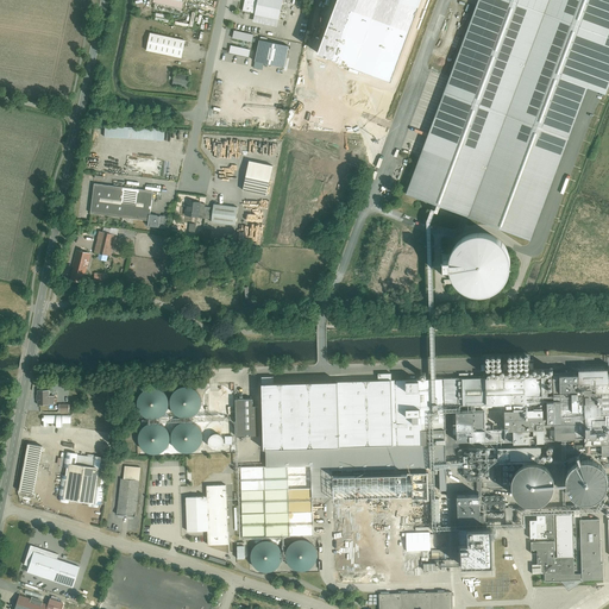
[(244,0),(242,11),(255,13),(252,22),(276,26),(282,0),(244,0)]
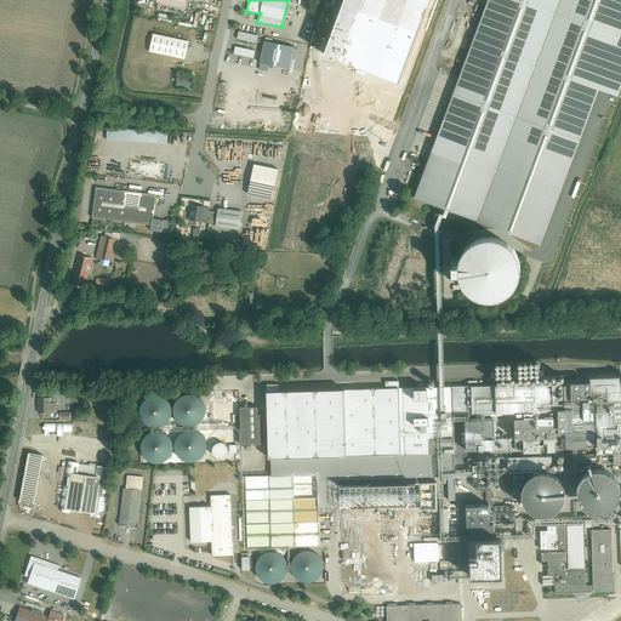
[(341,0),(320,55),(397,84),(427,0),(341,0)]
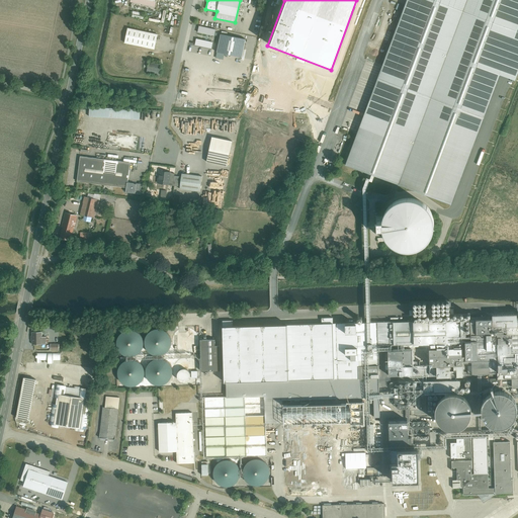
[(517,62),(517,0),(402,0),(340,162),(448,203),(498,73),(512,78),(517,62)]
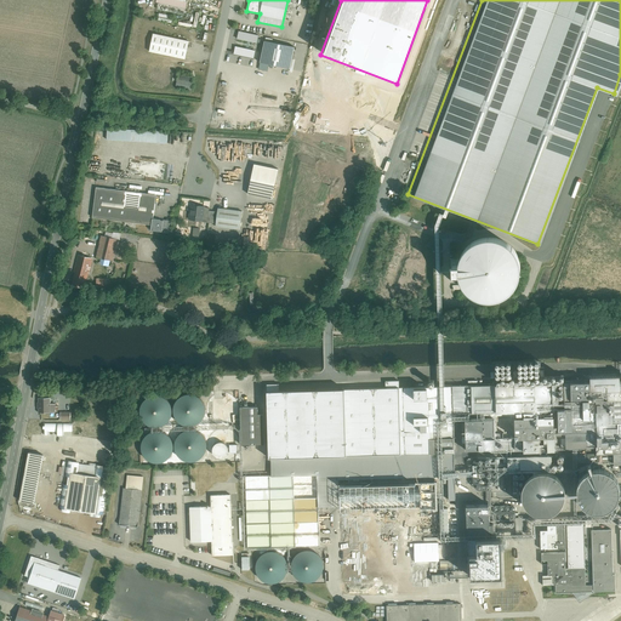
[(188,40),(153,32),(148,52),(184,61),(188,40)]
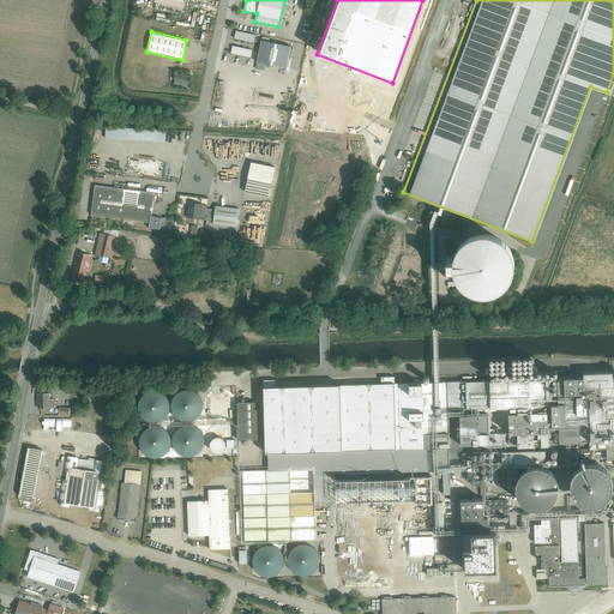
[(256,35),(235,31),(234,38),(253,43),(256,35)]
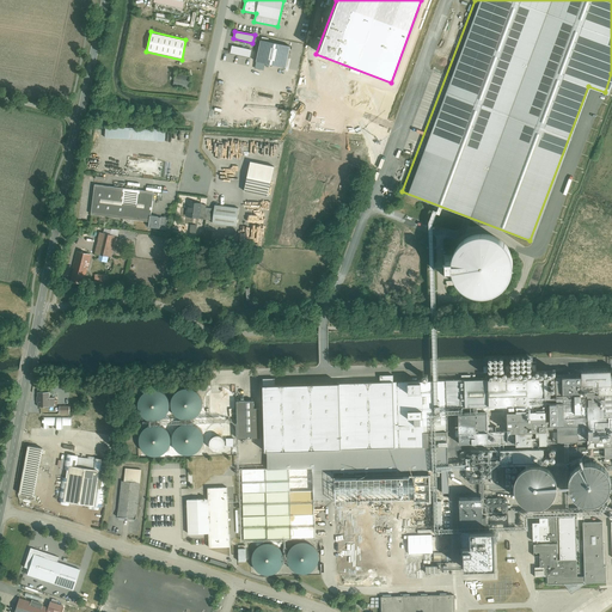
[(289,47),(261,41),(255,68),(263,71),(264,65),(285,69),(289,47)]
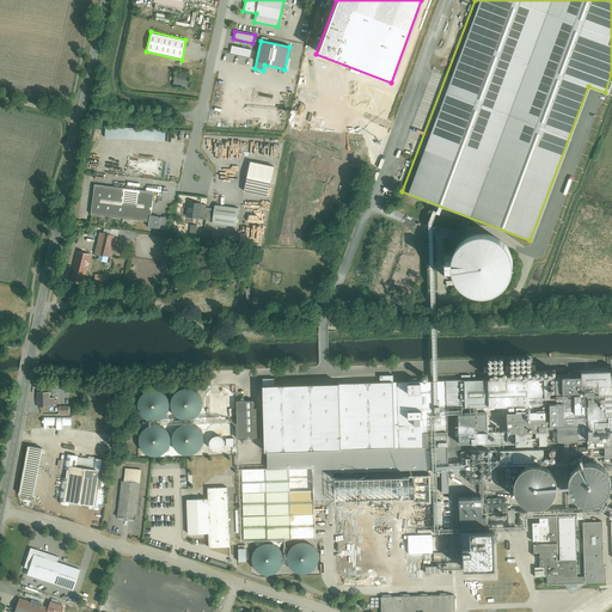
[(251,50),(232,47),(231,54),(249,57),(251,50)]
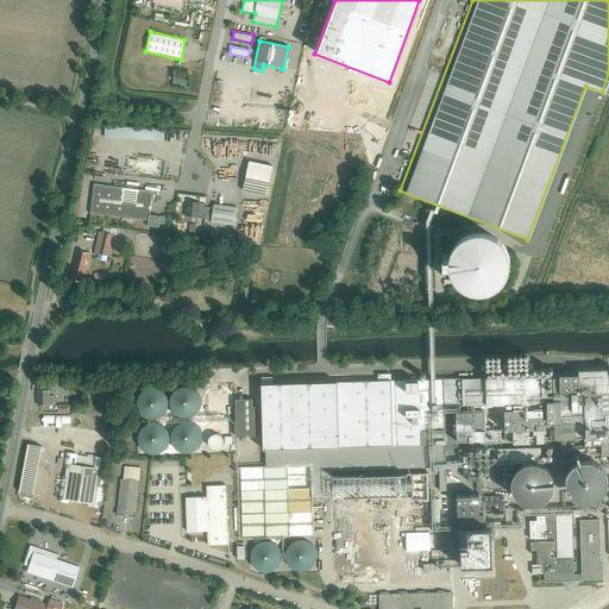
[(174,73),(170,86),(187,89),(190,76),(174,73)]
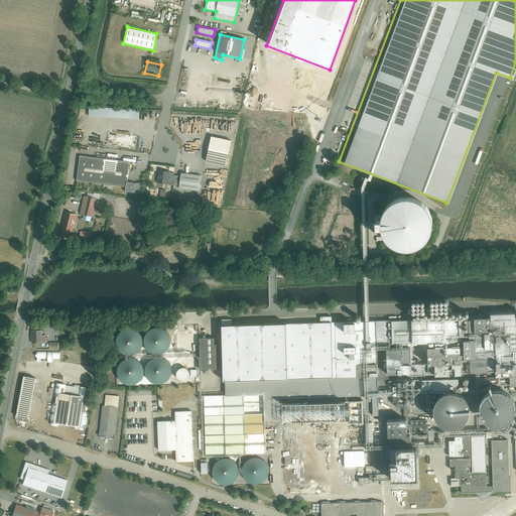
[(89,106),(89,117),(139,120),(140,109),(89,106)]
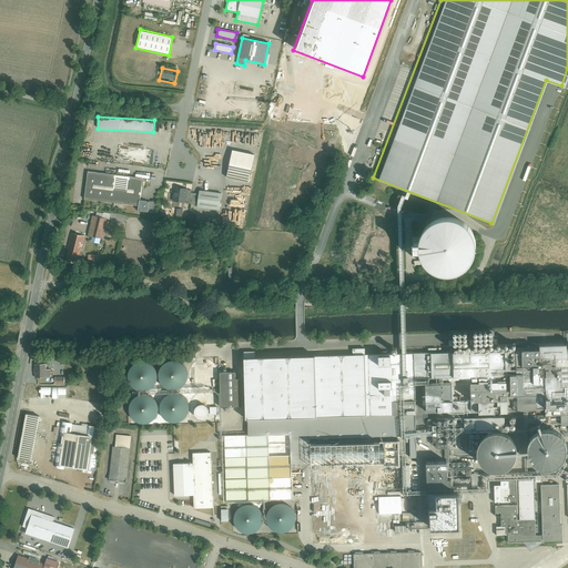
[(119,160),(150,164),(152,150),(121,145),(119,160)]
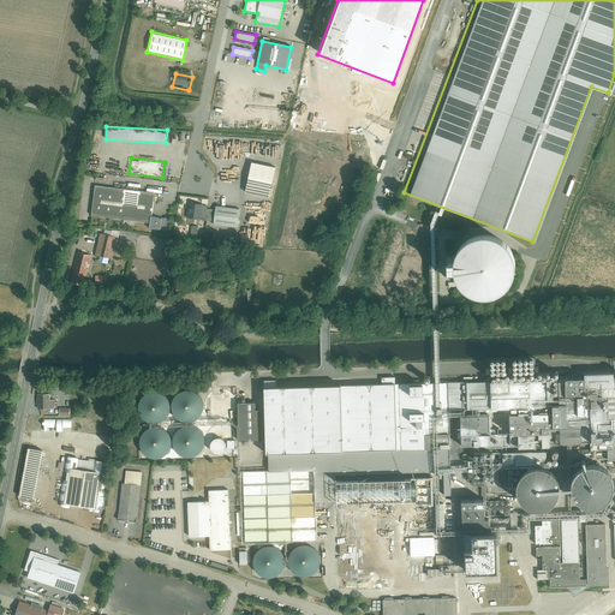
[(275,168),(251,163),(244,192),(268,198),(275,168)]
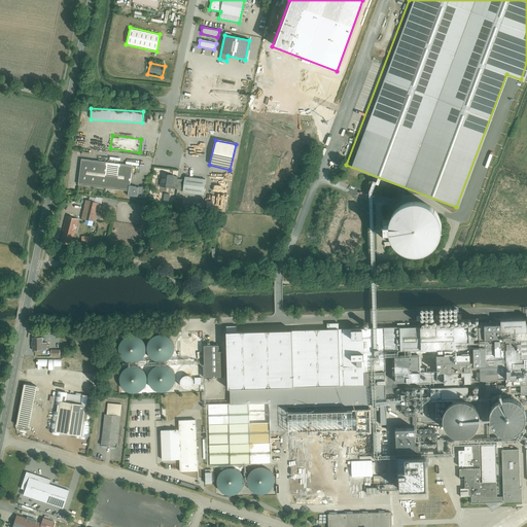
[(132,165),(81,159),(78,184),(129,191),(130,186),(132,165)]
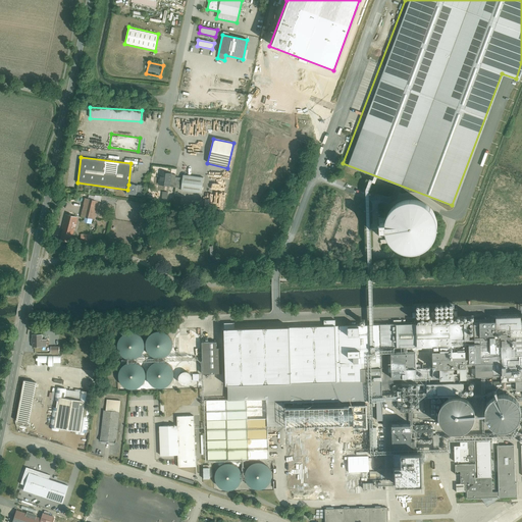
[(171,173),(159,171),(158,186),(169,187),(171,174),(171,173)]
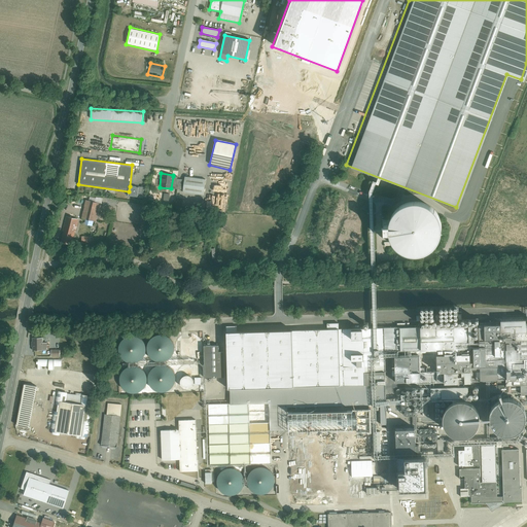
[(177,177),(173,176),(171,188),(183,190),(182,192),(203,195),(205,179),(184,177),(183,180),(176,179),(177,177)]
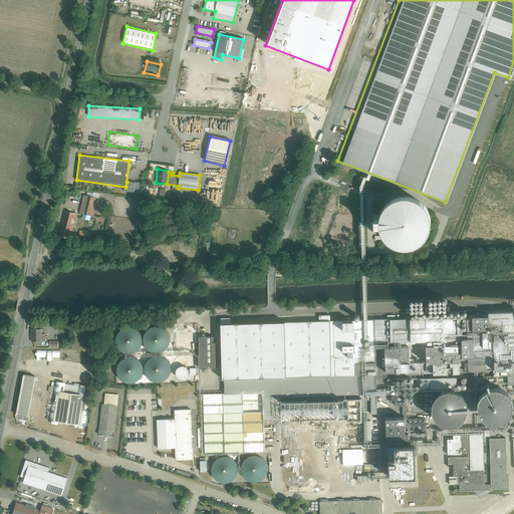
[(124,191),(140,193),(141,183),(126,182),(125,187),(124,191)]
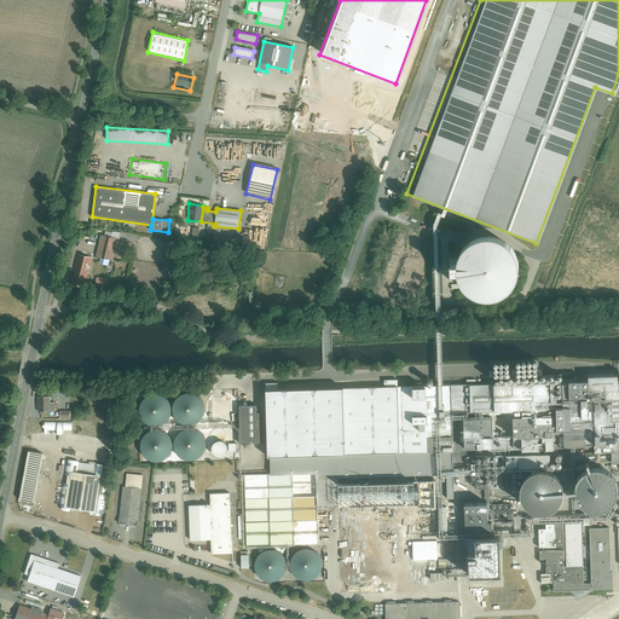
[(116,239),(100,236),(96,258),(110,261),(116,239)]
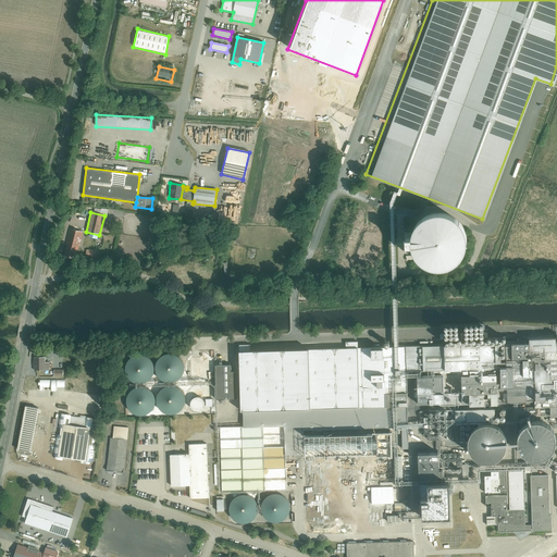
[(461,259),(467,250),(469,240),(467,230),(460,221),(452,214),(442,212),(431,213),(422,219),(416,226),(411,236),(411,247),(416,257),(423,264),(433,269),(443,269),(454,265),(461,259)]
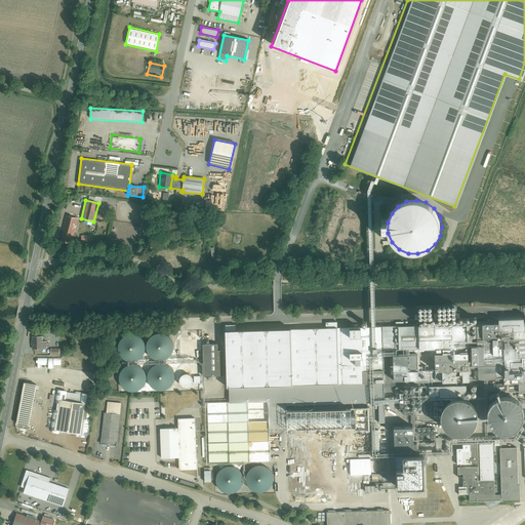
[(77,219),(64,216),(58,239),(72,242),(77,219)]
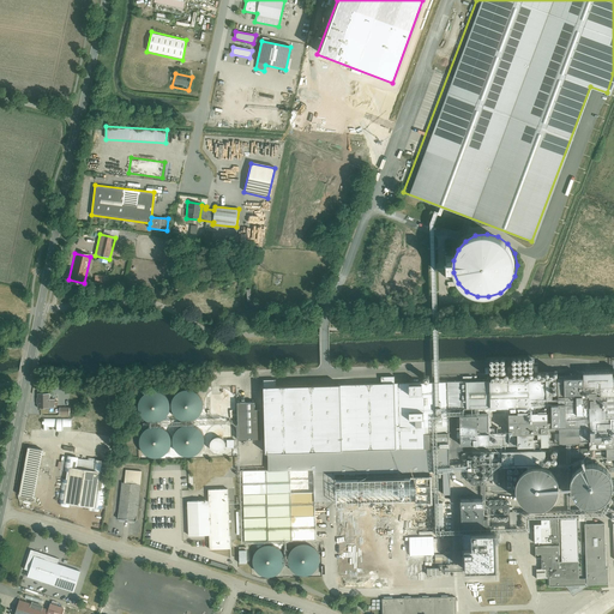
[(217,299),(214,299),(214,294),(196,295),(196,308),(214,307),(214,304),(217,304),(217,299)]
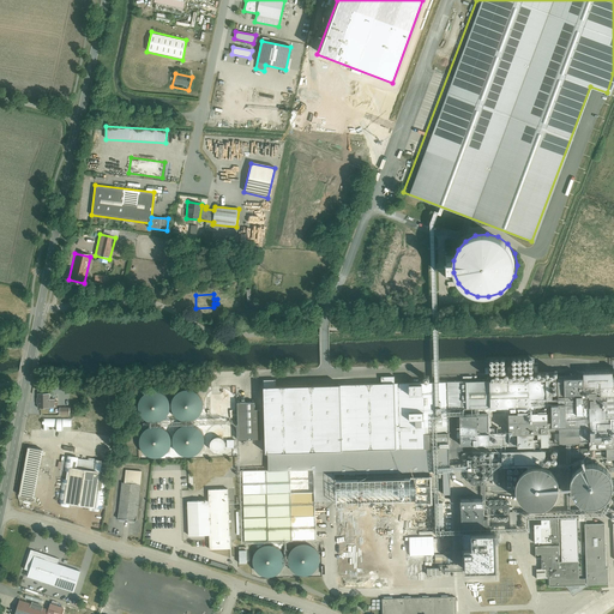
[(582,446),(613,444),(613,373),(611,374),(583,374),(583,379),(577,379),(578,403),(578,407),(579,431),(581,431),(582,446)]
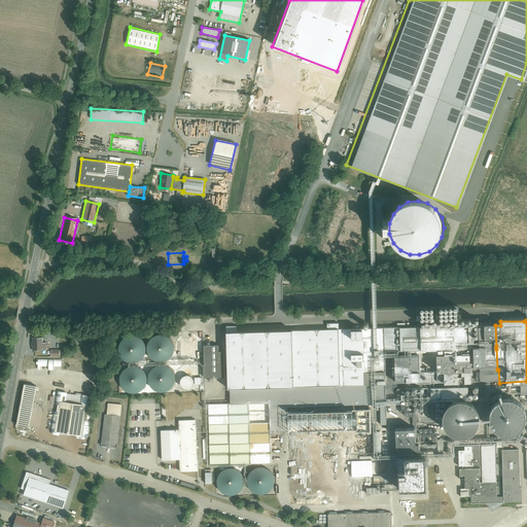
[(227,391),(231,391),(231,405),(269,405),(270,430),(287,430),(287,432),(371,431),(370,403),(380,402),(386,402),(385,353),(384,329),(339,330),(339,323),(326,324),(326,331),(237,332),(237,326),(225,327),(225,335),(227,391)]
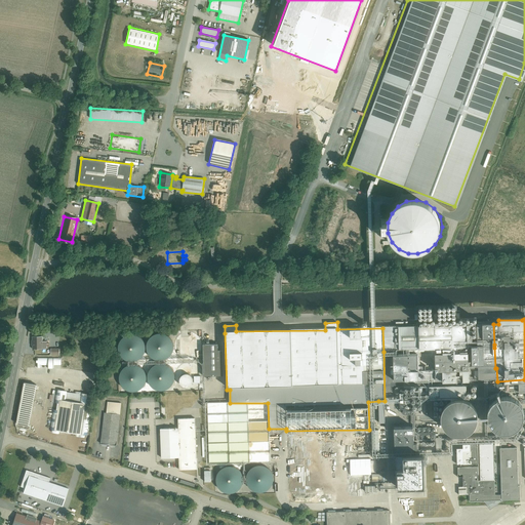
[(493,324),(382,328),(384,352),(455,351),(455,346),(494,345),(493,324)]
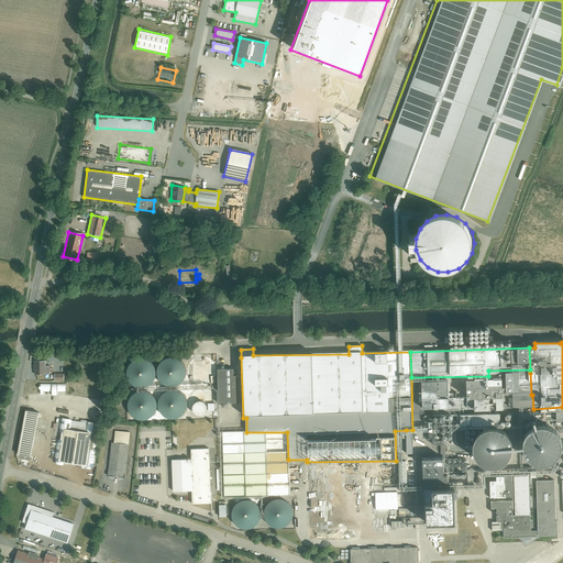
[(46,360),(34,361),(35,374),(47,373),(46,360)]
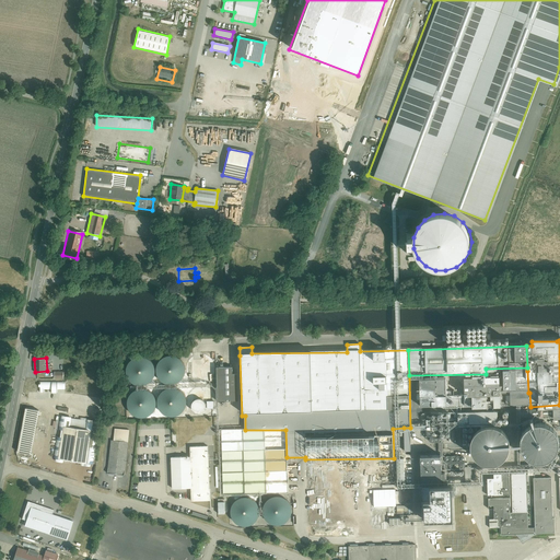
[(182,382),(185,375),(186,372),(184,365),(182,362),(176,359),(171,358),(168,358),(165,359),(161,362),(158,368),(156,372),(158,377),(161,383),(166,385),(172,386),(177,385),(182,382)]
